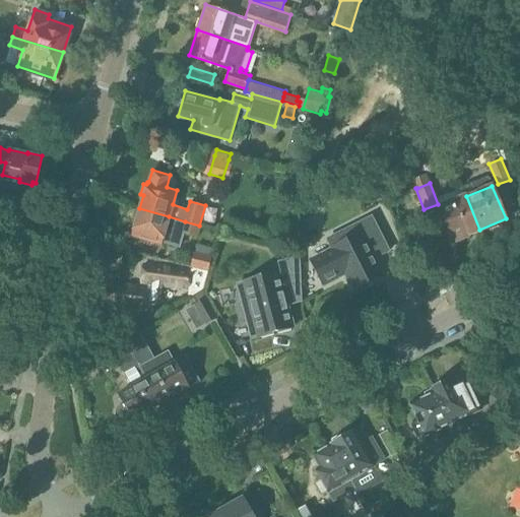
[(479,230),(466,196),(440,207),(453,241),(479,230)]
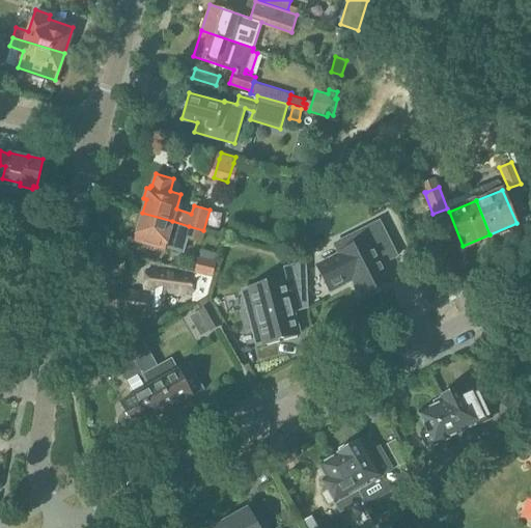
[(172,221),(142,213),(135,239),(165,248),(165,247),(184,252),(188,237),(186,235),(189,226),(172,221)]
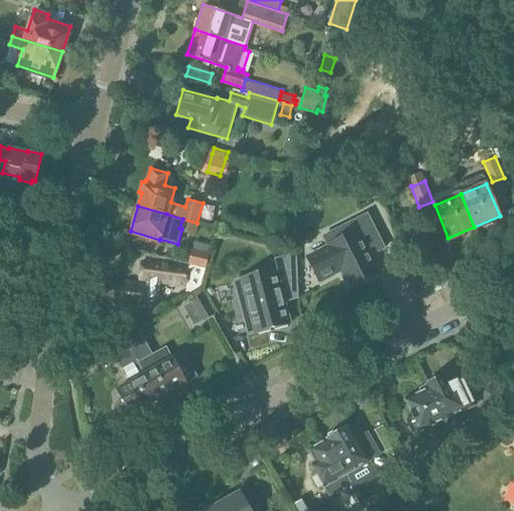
[(379,239),(367,214),(351,222),(354,226),(344,231),(342,226),(323,236),(328,246),(306,257),(319,282),(341,271),(347,283),(349,287),(353,285),(363,280),(378,272),(365,246),(379,239)]
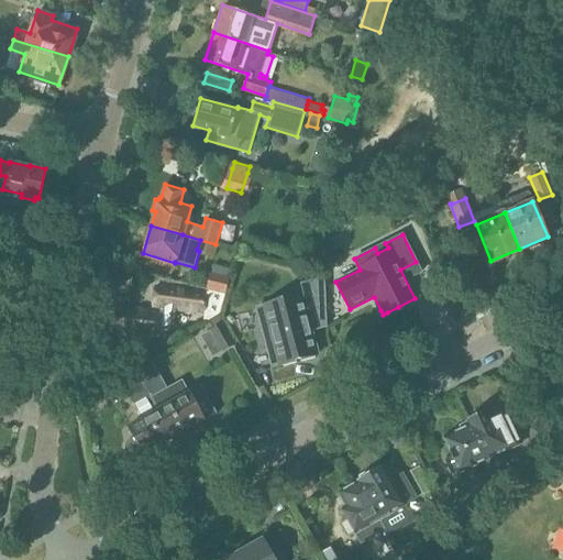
[(200,240),(197,250),(199,251),(212,254),(216,244),(200,240)]
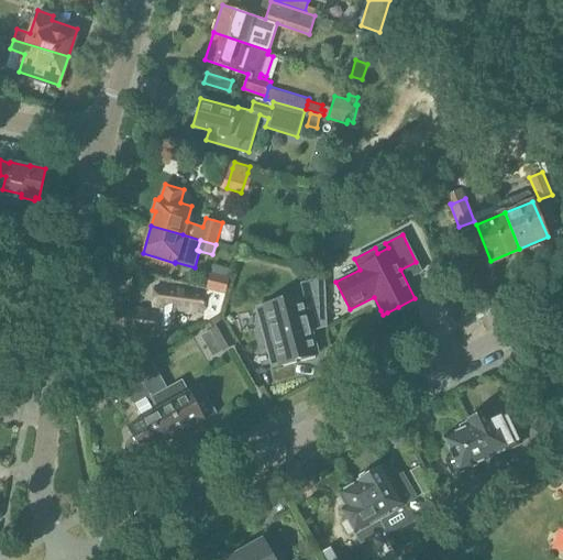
[(228,276),(224,275),(209,272),(206,288),(225,293),(229,276),(228,276)]
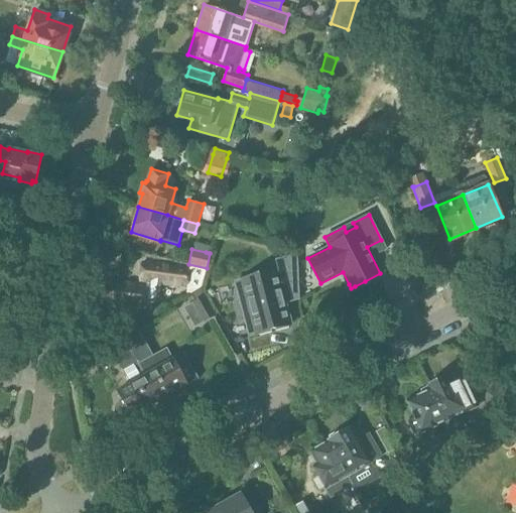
[(271,328),(275,327),(276,329),(289,326),(288,323),(291,323),(283,294),(299,290),(297,252),(275,258),(278,269),(242,279),(247,298),(240,300),(244,316),(251,314),(255,332),(258,331),(259,334),(272,331),(271,328)]
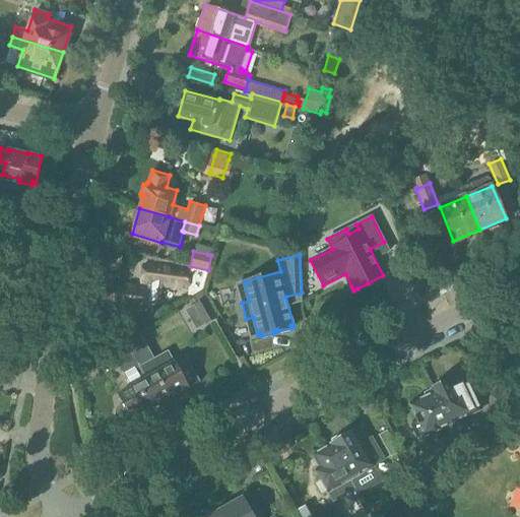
[(191,268),(143,261),(140,281),(143,281),(146,282),(145,286),(108,280),(105,305),(146,311),(146,308),(160,301),(164,284),(189,288),(188,297),(192,295),(193,294),(202,288),(206,270),(191,267),(191,268)]
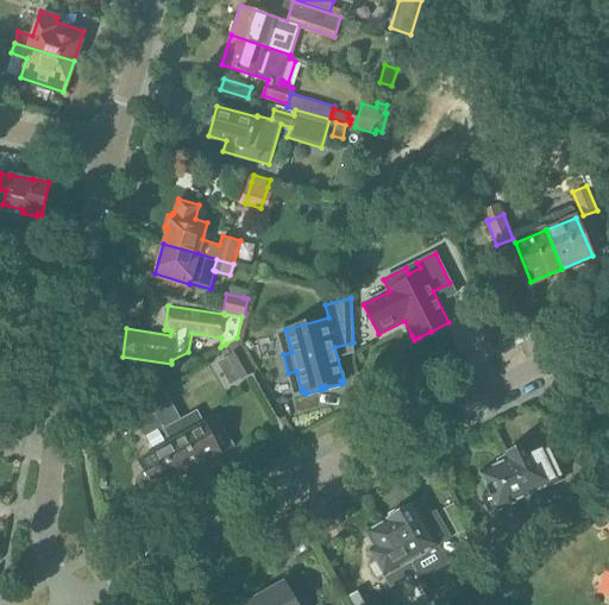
[(255,370),(237,338),(226,344),(225,345),(230,354),(226,355),(239,379),(255,370)]
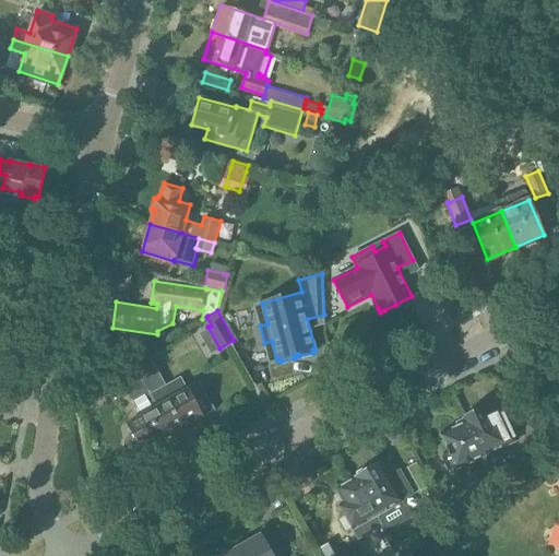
[(151,394),(142,379),(135,368),(116,380),(122,391),(127,388),(142,415),(127,424),(132,433),(129,435),(128,437),(127,438),(126,439),(126,441),(125,442),(126,445),(126,447),(127,448),(127,449),(129,450),(130,451),(131,451),(133,452),(135,452),(138,451),(142,449),(142,450),(173,433),(151,394)]
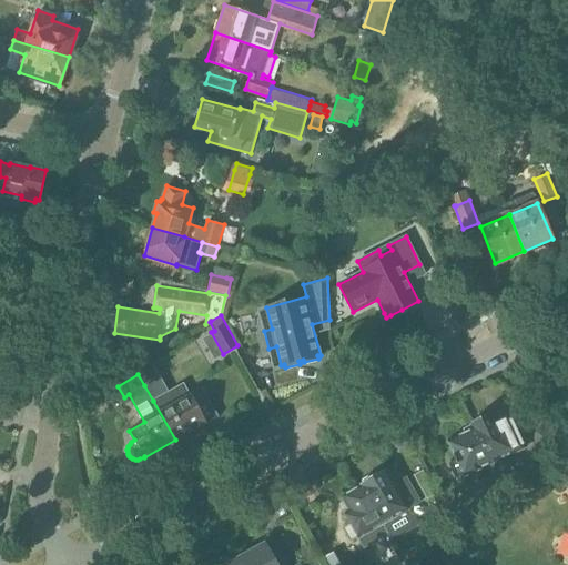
[(153,400),(175,440),(205,422),(217,415),(208,399),(196,405),(183,383),(153,400)]
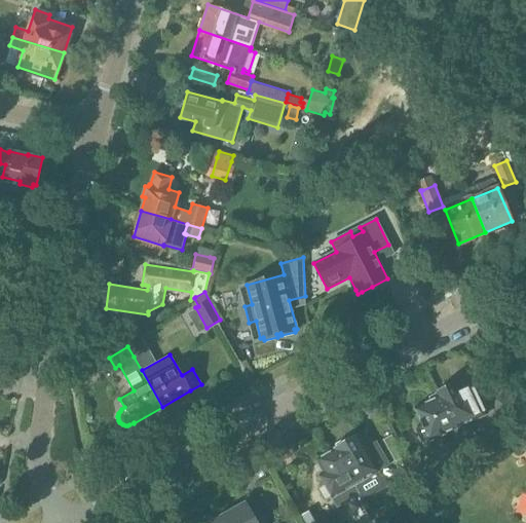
[(437,396),(452,430),(454,428),(461,444),(466,453),(482,439),(480,435),(476,436),(470,421),(486,414),(480,400),(471,381),(455,388),(452,382),(448,384),(442,383),(439,389),(435,391),(437,396)]
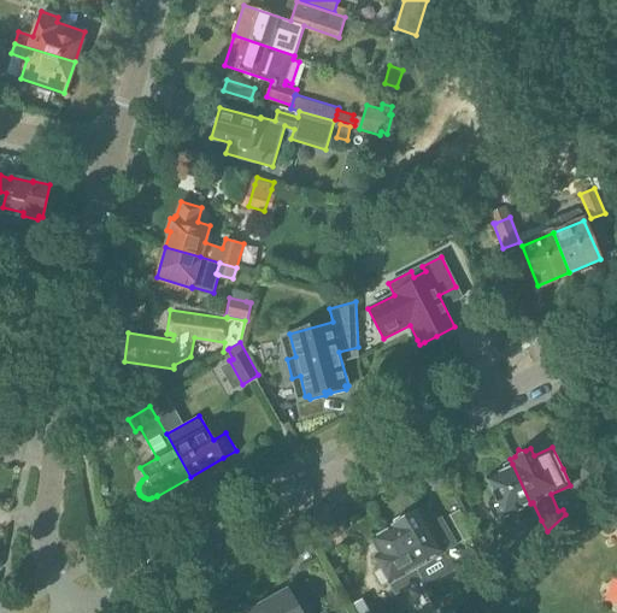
[(485,477),(485,478),(494,499),(487,502),(493,516),(501,512),(503,517),(530,504),(512,464),(485,477)]
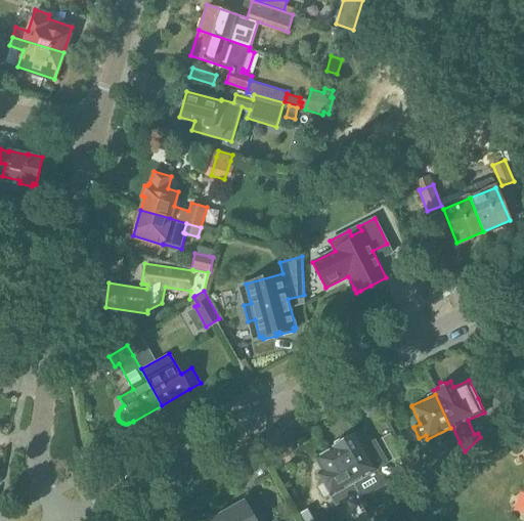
[(402,454),(390,432),(382,437),(394,460),(402,454)]
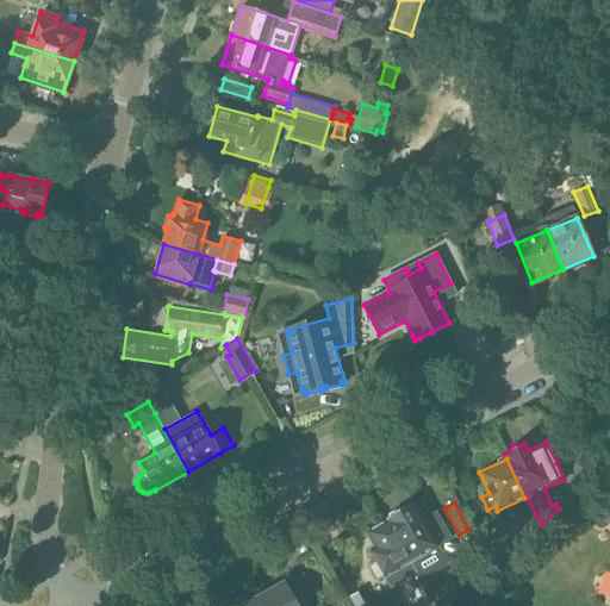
[(448,563),(439,547),(453,538),(436,510),(422,518),(415,505),(406,511),(399,508),(391,513),(390,519),(386,522),(409,561),(416,572),(417,572),(422,579),(448,563)]
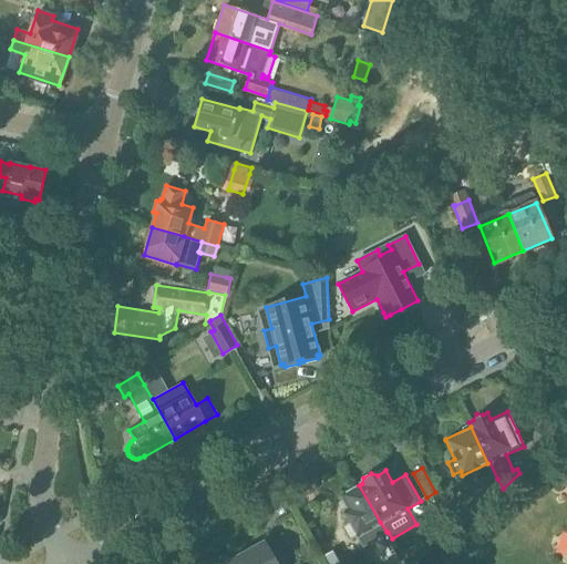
[(495,480),(484,485),(488,495),(503,489),(497,479),(495,480)]
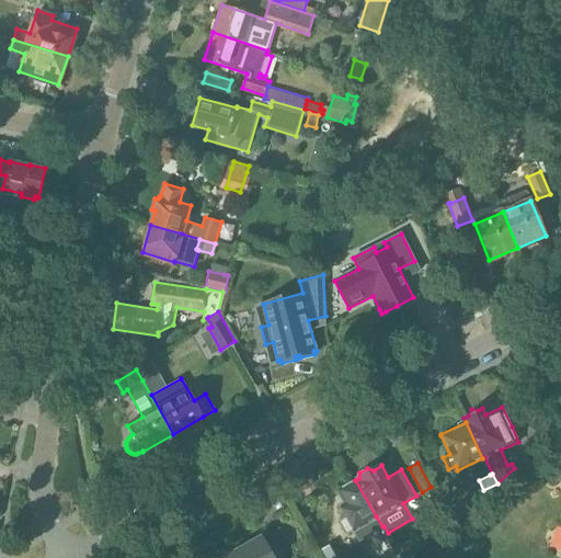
[(376,516),(355,480),(338,490),(345,504),(341,508),(346,517),(339,522),(345,534),(365,523),(371,533),(382,526),(376,516)]
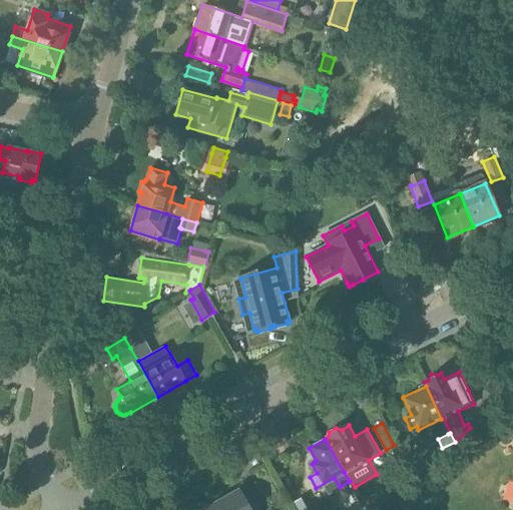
[(239,489),(201,509),(271,509),(271,508),(267,509),(259,509),(251,497),(244,501),(239,489)]
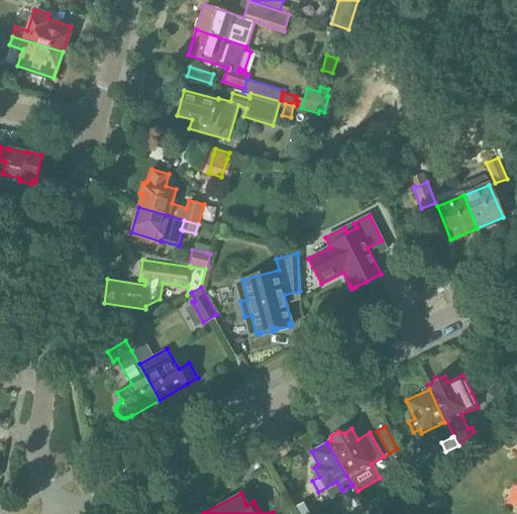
[(310,513),(303,502),(295,506),(298,513),(310,513)]
